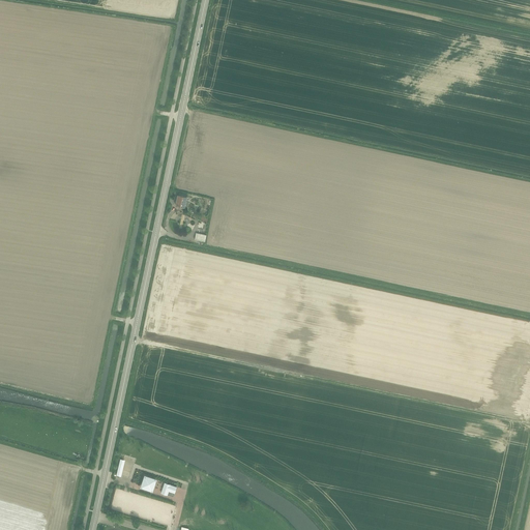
[(177,195),(175,205),(184,207),(186,197),(177,195)]
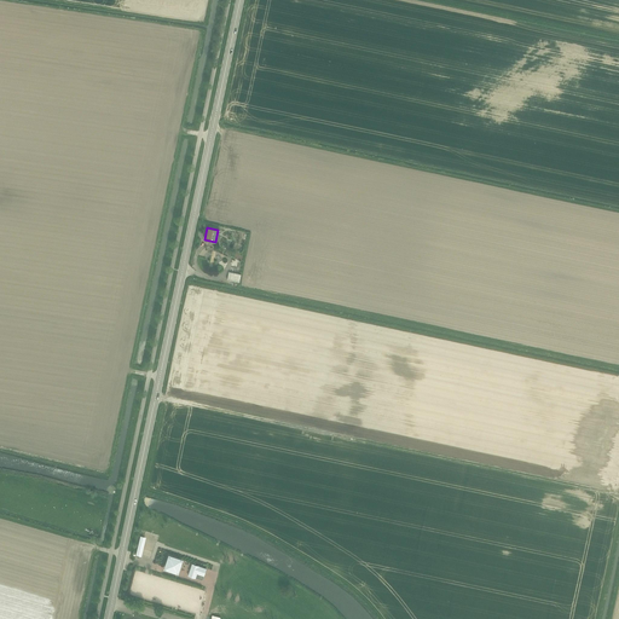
[(233,281),(239,282),(241,275),(229,272),(227,279),(233,281)]
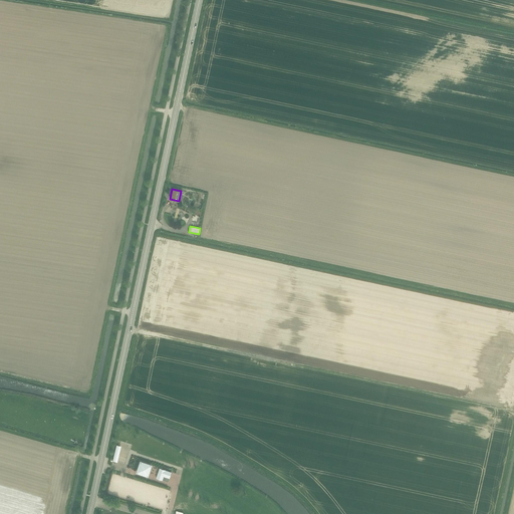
[(116,445),(112,461),(117,462),(121,446),(119,445),(116,445)]
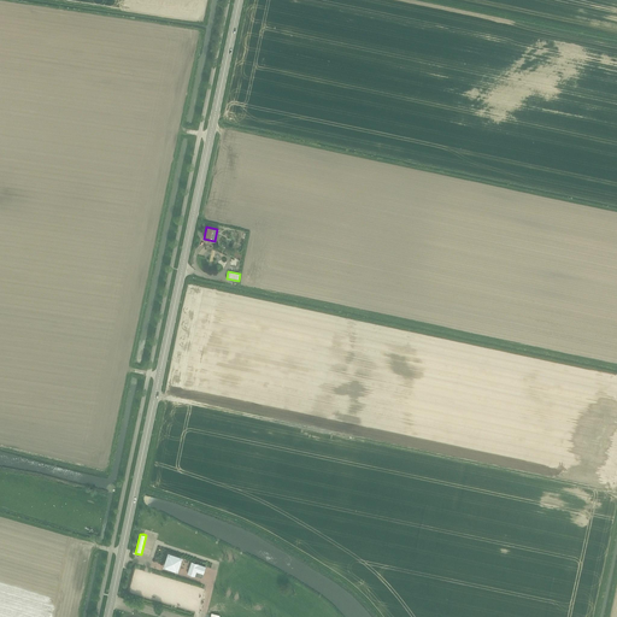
[(168,552),(163,566),(177,571),(182,557),(168,552)]
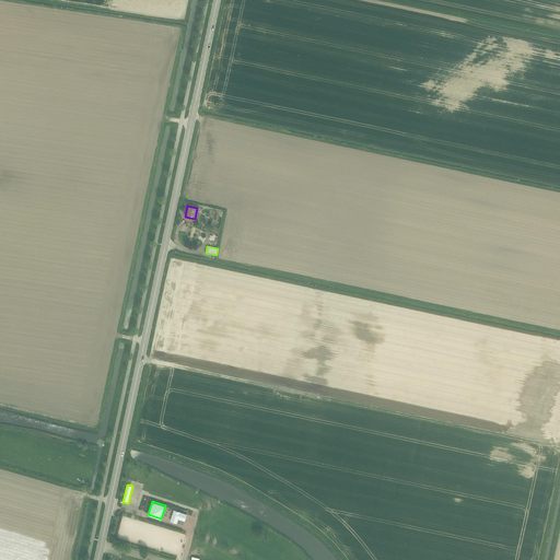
[(174,510),(170,521),(177,523),(178,518),(184,521),(187,514),(174,510)]
